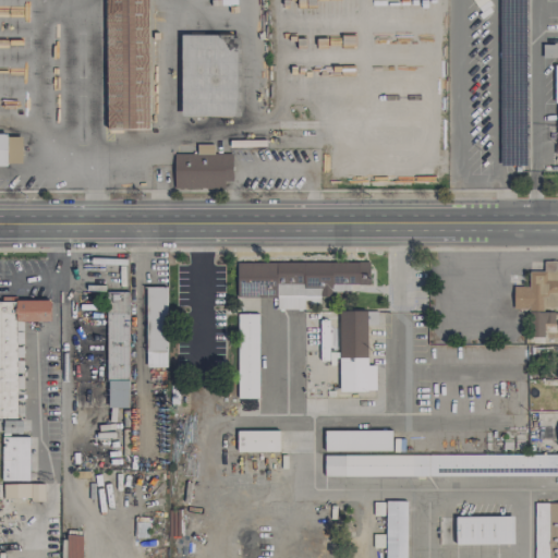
[(149,129),(147,0),(105,0),(107,130),(149,129)]
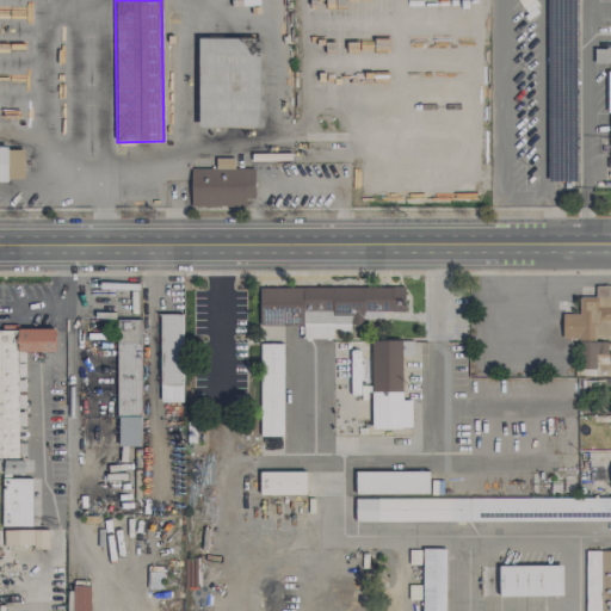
[(198,128),(263,127),(263,37),(197,38),(198,128)]
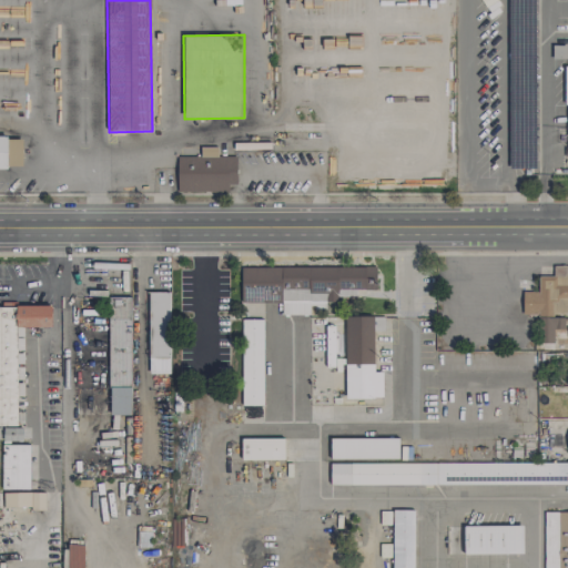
[(178,156),(176,192),(229,192),(229,183),(236,183),(236,156),(217,156),(217,148),(200,148),(200,156),(178,156)]
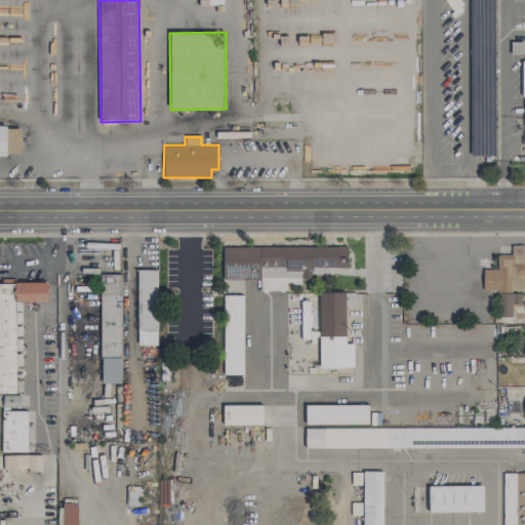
[(221,246),(221,280),(260,280),(260,290),(285,290),(285,284),(300,284),(300,278),(312,278),(312,274),(329,274),(329,268),(348,268),(348,246),(221,246)]
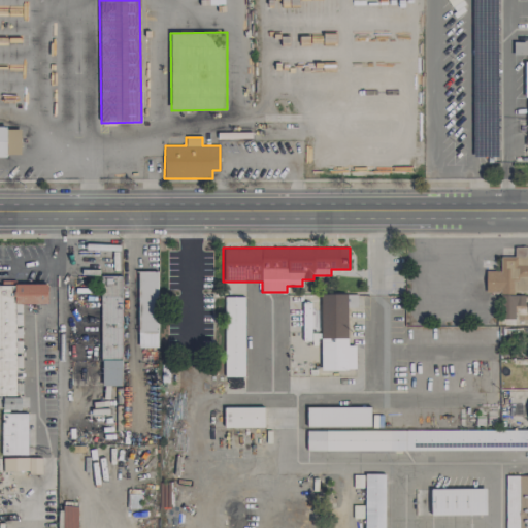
[(527,292),(527,257),(526,258),(526,248),(515,248),(515,256),(500,256),(500,271),(486,271),(486,293),(503,293),(503,319),(515,319),(515,305),(524,305),(524,293),(527,292)]
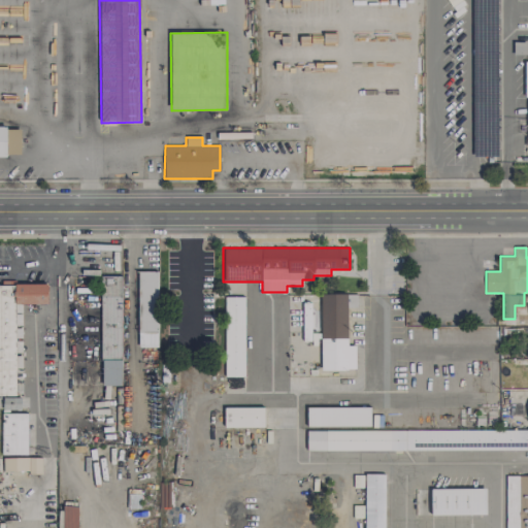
[(158,271),(137,271),(138,348),(158,347),(158,271)]
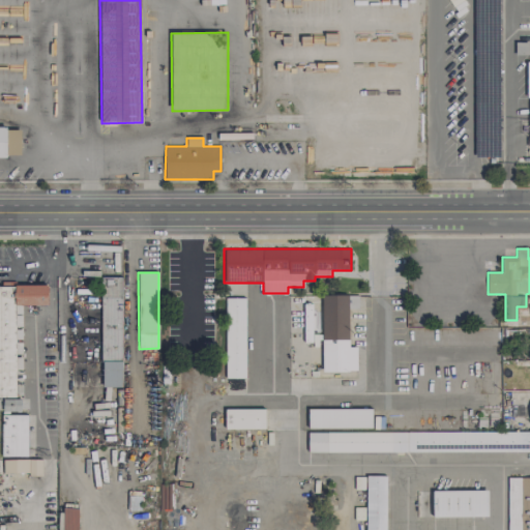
[(101,361),(122,361),(121,277),(100,278),(101,361)]
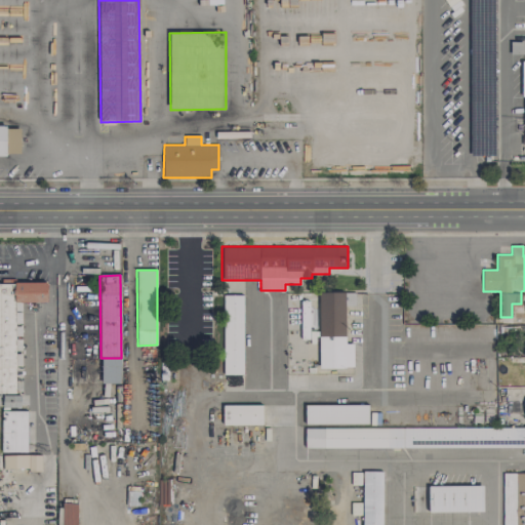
[(0,393),(16,394),(15,303),(47,303),(47,282),(0,282),(0,393)]
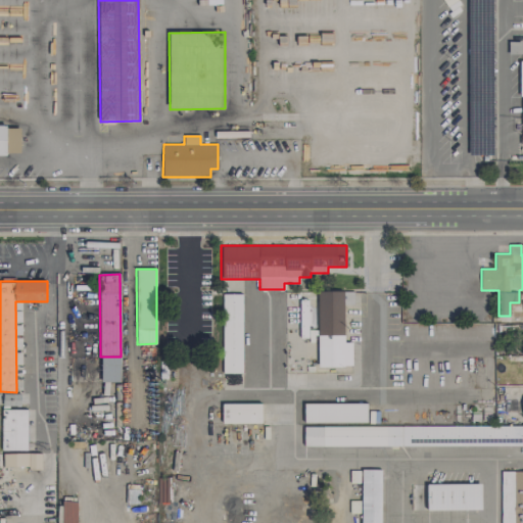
[(319,367),(352,367),(352,342),(344,342),(343,290),(318,291),(319,367)]
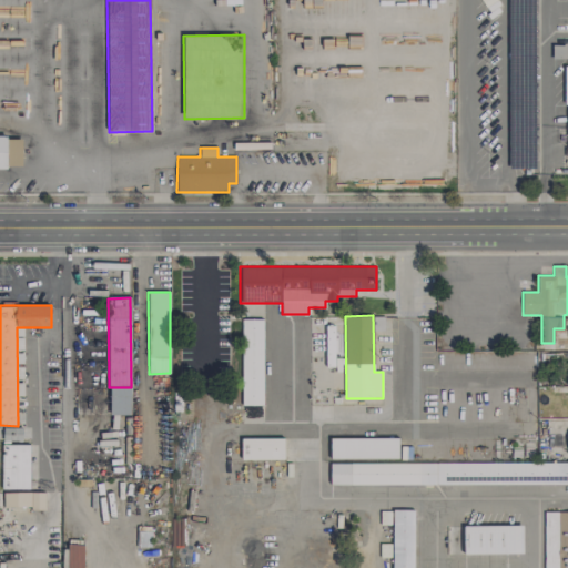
[(263,405),(263,320),(242,318),(241,405),(263,405)]
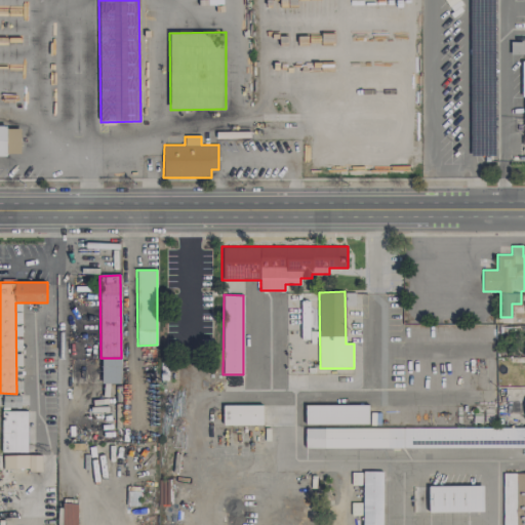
[(263,425),(263,405),(223,405),(223,425),(263,425)]
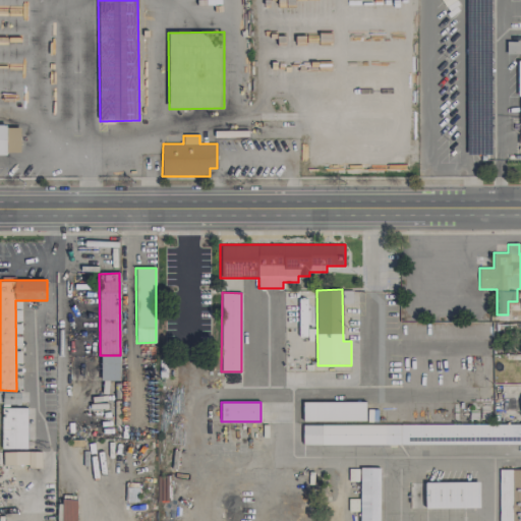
[(365,421),(365,402),(303,402),(303,420),(365,421)]
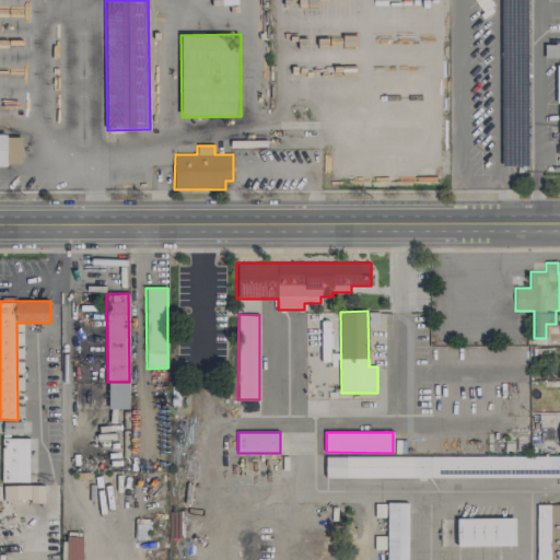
[(30,481),(28,438),(2,438),(2,481),(30,481)]
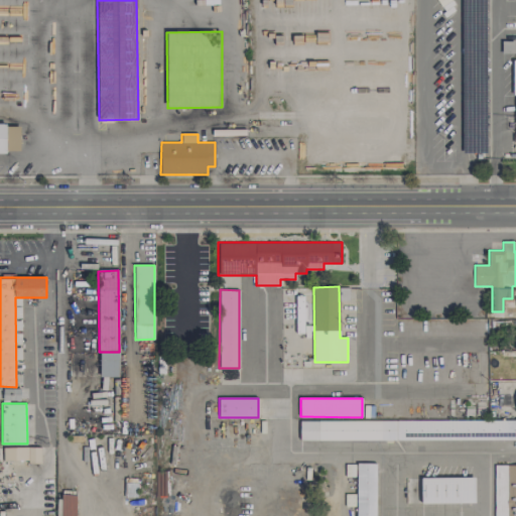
[(515,439),(515,420),(300,420),(300,439),(515,439)]
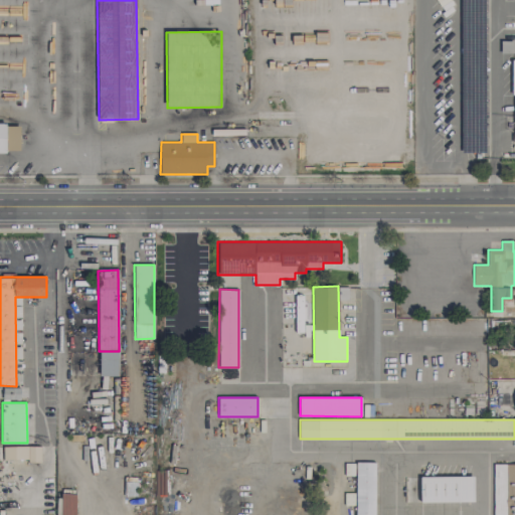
[(39,446),(3,447),(3,461),(40,460),(39,446)]
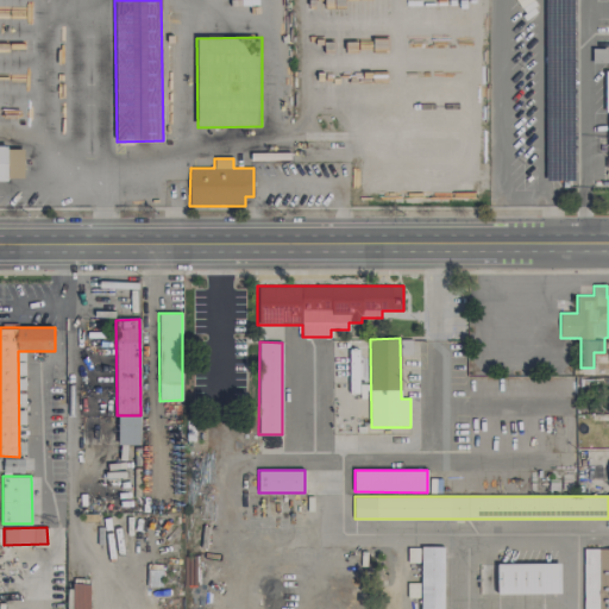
[(443,608),(444,546),(421,546),(420,608),(443,608)]
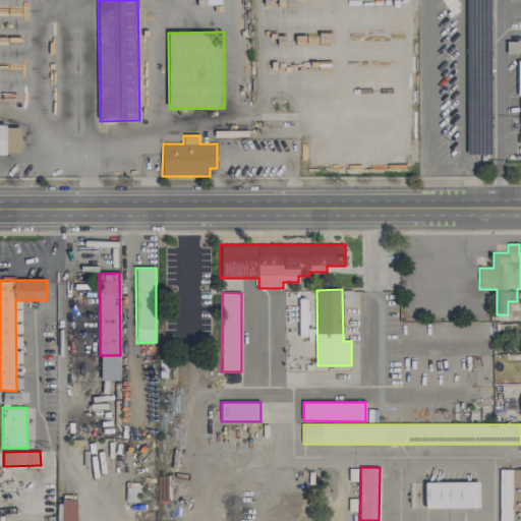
[(520,520),(520,469),(501,469),(500,520),(512,520),(511,520),(520,520)]
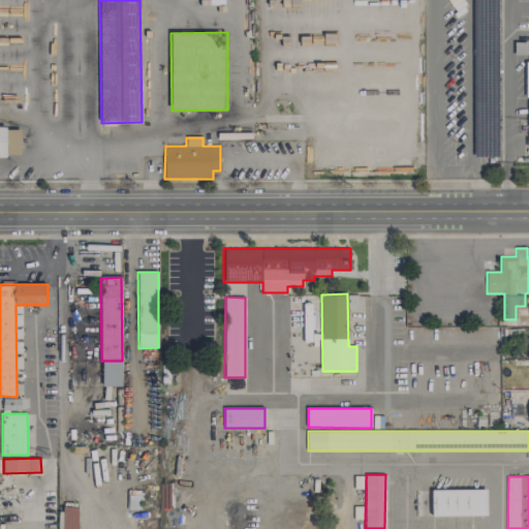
[(433,516),(487,516),(487,489),(432,490),(433,516)]
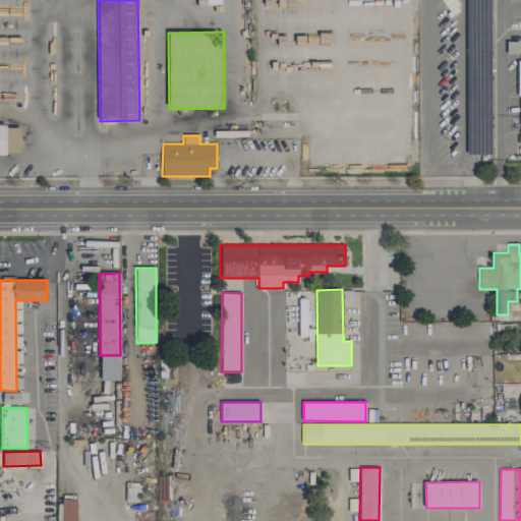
[(76,520),(76,500),(62,500),(61,520),(76,520)]
